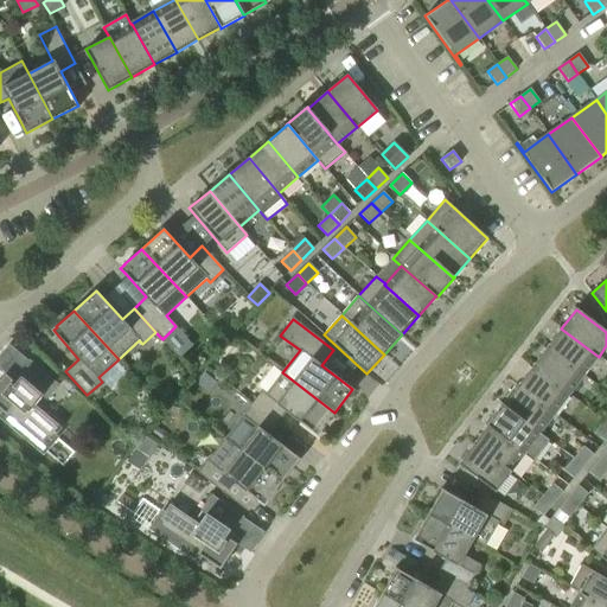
[(561,328),(547,349),(583,376),(599,357),(561,328)]
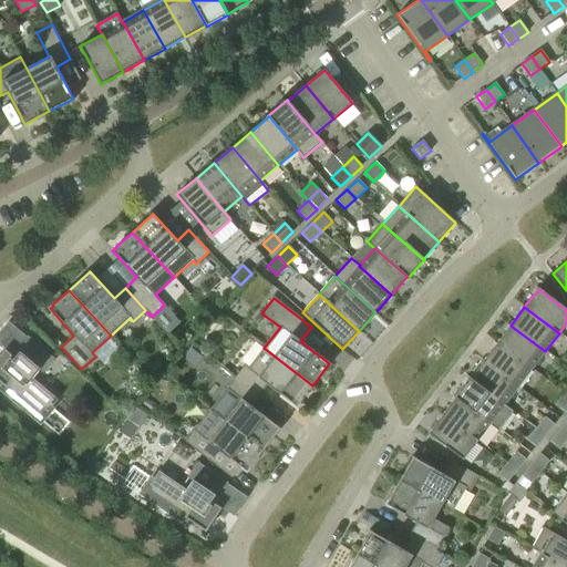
[(43,373),(55,360),(10,321),(0,333),(0,337),(16,350),(19,352),(14,358),(4,349),(0,354),(0,381),(3,384),(0,387),(0,390),(1,391),(38,422),(41,425),(55,409),(53,405),(58,400),(57,400),(31,379),(39,370),(43,373)]
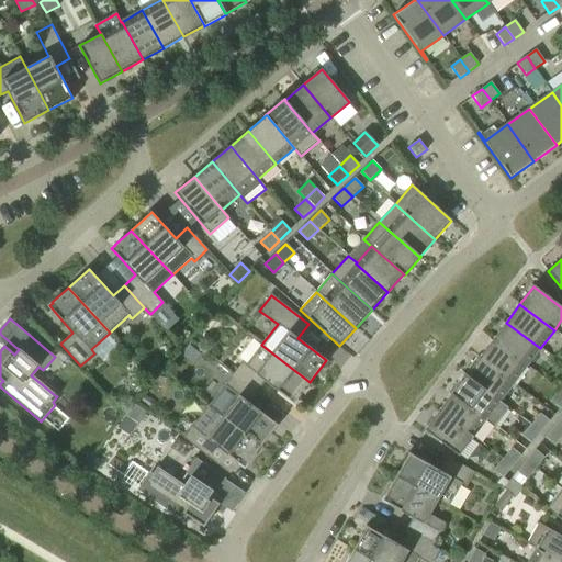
[(506,323),(493,340),(527,366),(540,348),(506,323)]
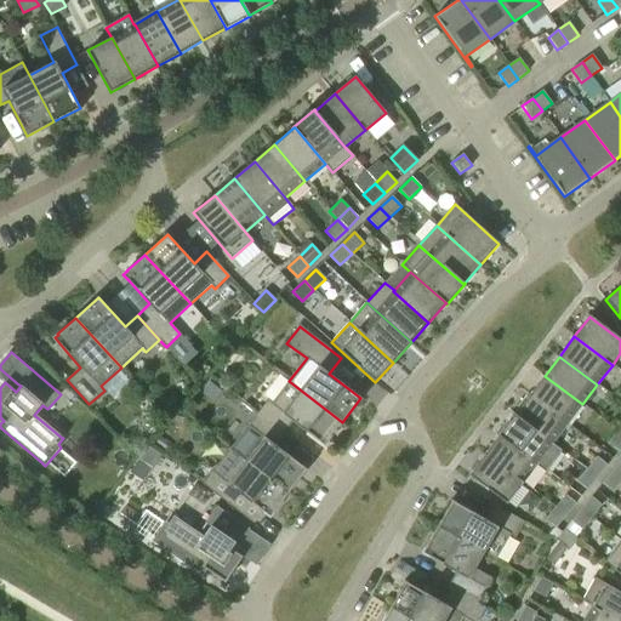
[(582,404),(545,376),(530,396),(568,423),(582,404)]
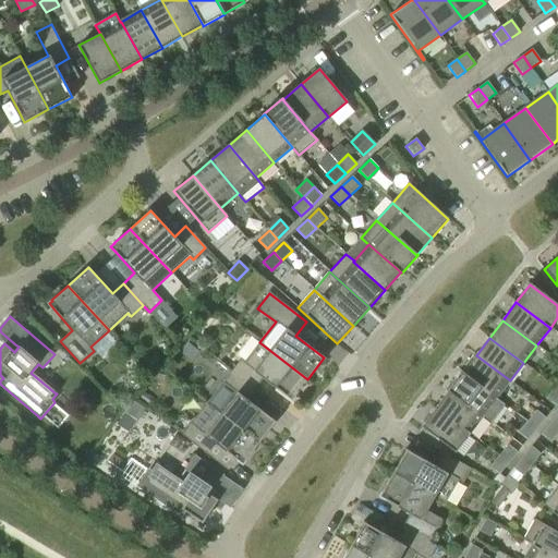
[(307,379),(259,342),(244,363),(240,360),(231,371),(255,389),(263,378),(286,396),(291,400),(294,397),(307,379)]
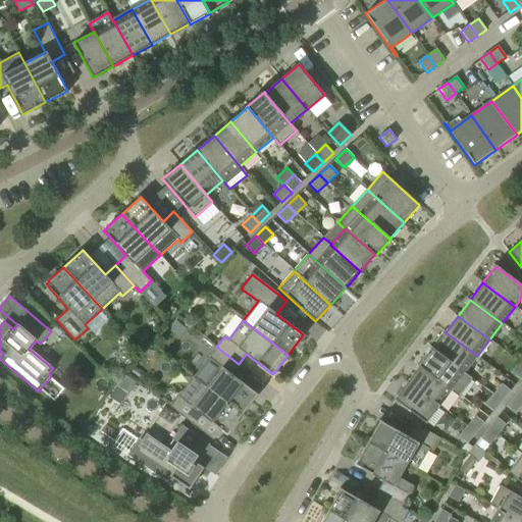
[(188,329),(178,322),(170,331),(179,338),(188,329)]
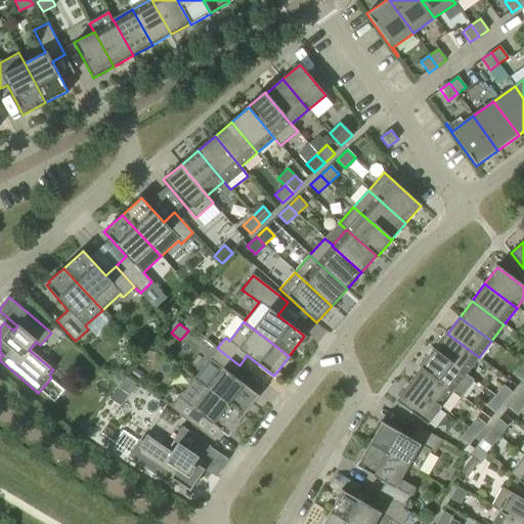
[(447,334),(435,350),(434,351),(466,375),(479,357),(447,334)]
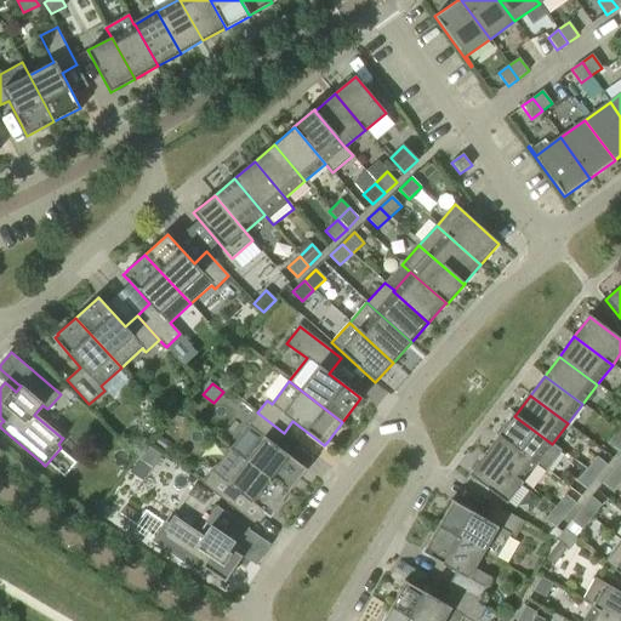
[(284,433),(257,412),(241,434),(256,446),(245,461),(288,493),(306,469),(274,445),(284,433)]
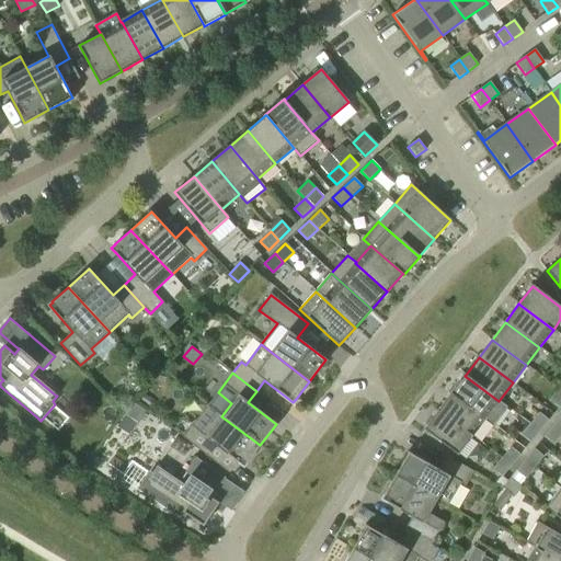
[(465,376),(466,375),(465,374),(449,393),(450,395),(451,393),(485,420),(494,425),(507,408),(499,401),(465,376)]
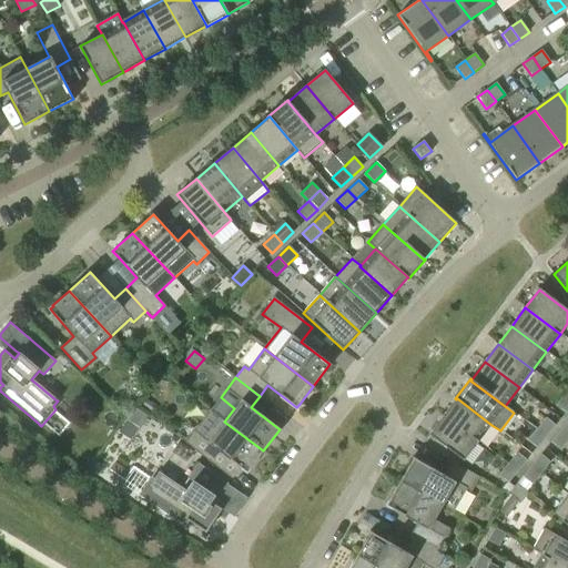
[(567,411),(567,396),(566,395),(556,406),(566,414),(567,411)]
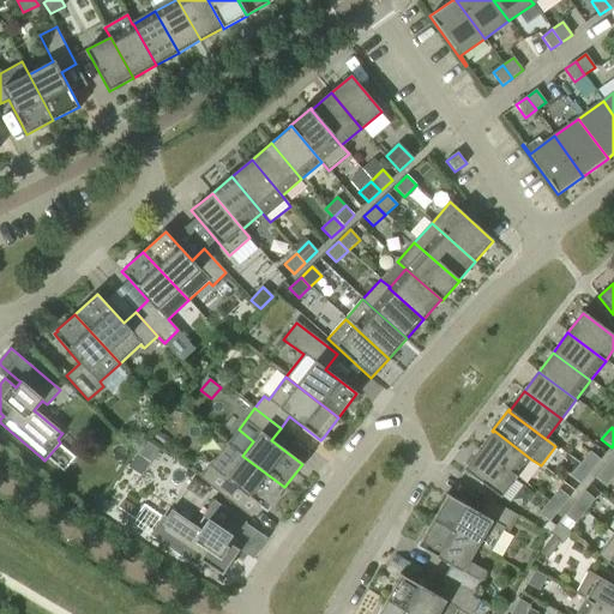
[(493,432),(479,451),(517,479),(531,459),(494,431),(493,432)]
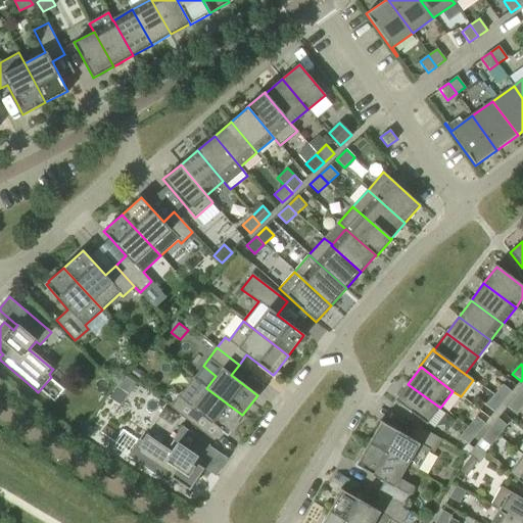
[(122,405),(136,383),(125,376),(110,397),(122,405)]
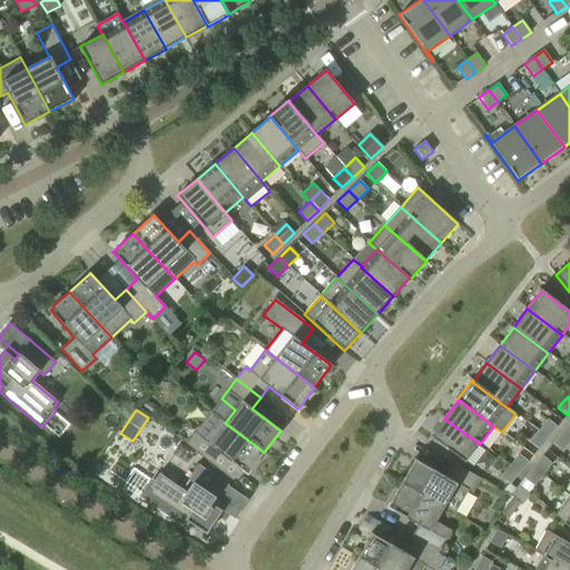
[(264,452),(225,423),(215,415),(199,435),(195,432),(186,444),(210,463),(218,452),(242,470),(247,474),(251,470),(264,452)]
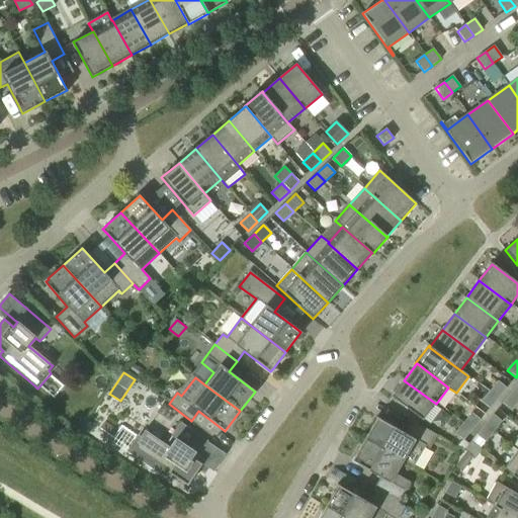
[(436,404),(404,380),(392,397),(423,421),(436,404)]
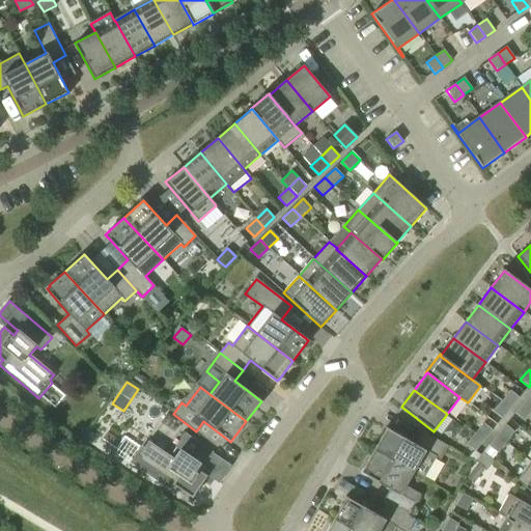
[(510,391),(502,401),(511,409),(520,398),(510,391)]
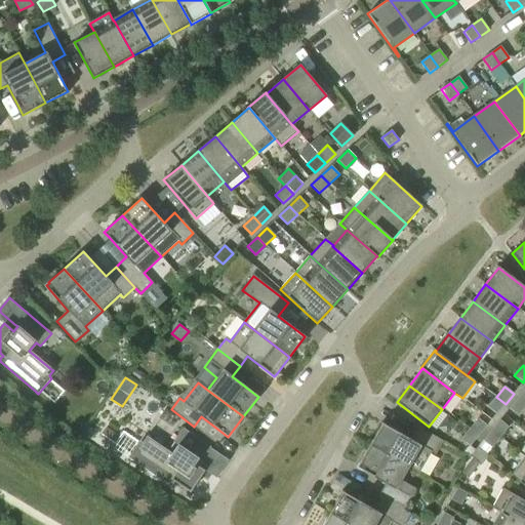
[(506,404),(496,397),(488,407),(496,414),(506,404)]
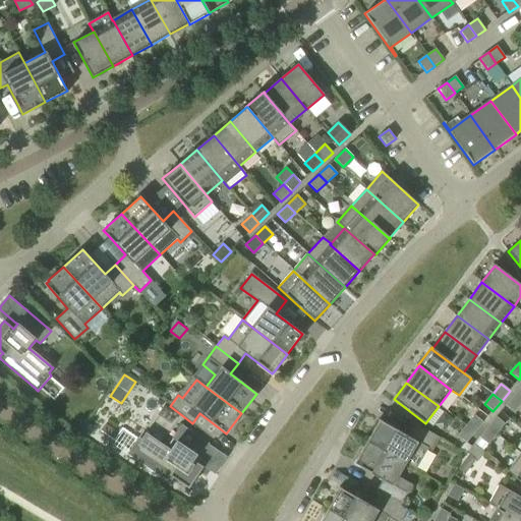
[(520,404),(520,401),(514,396),(506,406),(514,413),(520,404)]
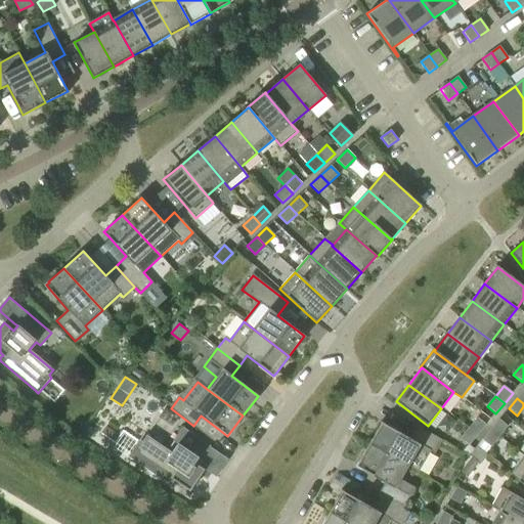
[(477,419),(469,429),(478,436),(486,426),(477,419)]
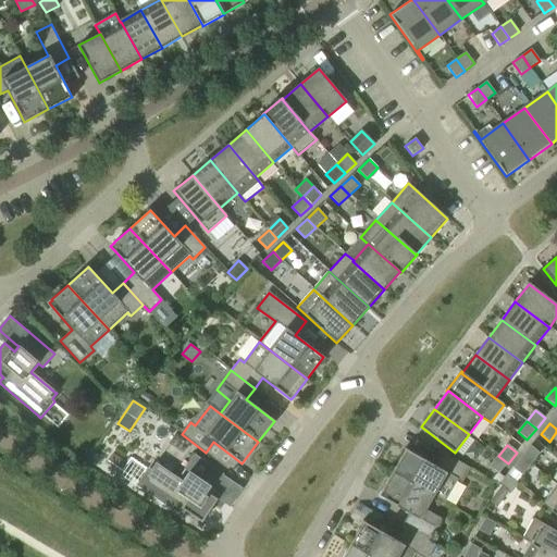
[(521,457),(531,465),(540,454),(530,446),(521,457)]
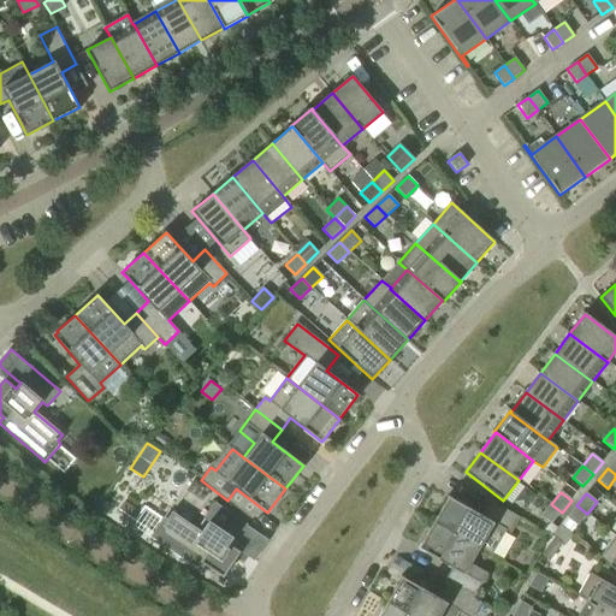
[(434,523),(480,550),(492,556),(505,532),(510,534),(520,519),(491,502),(483,517),(449,497),(434,523)]
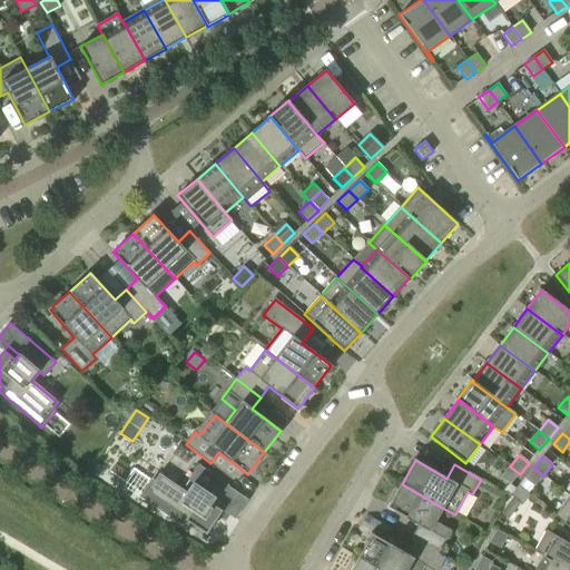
[(218,501),(228,485),(198,464),(188,480),(193,483),(186,493),(159,474),(144,495),(172,516),(185,523),(186,521),(206,534),(222,511),(212,503),(215,499),(218,501)]
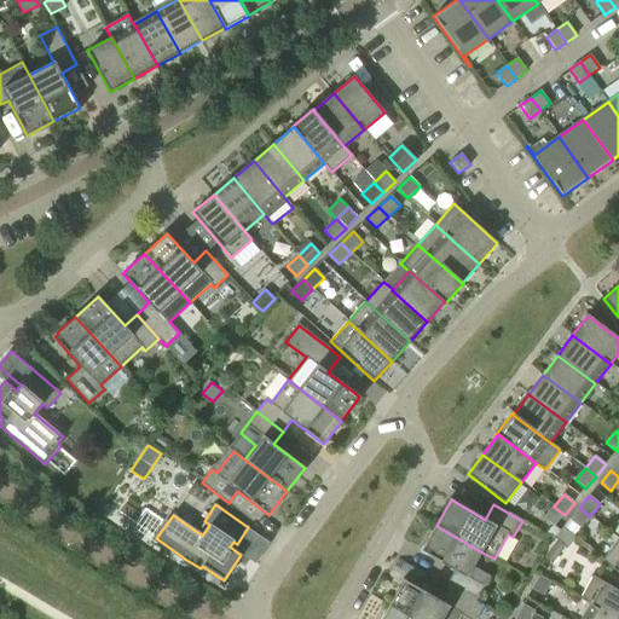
[(565,515),(554,507),(544,519),(555,527),(565,515)]
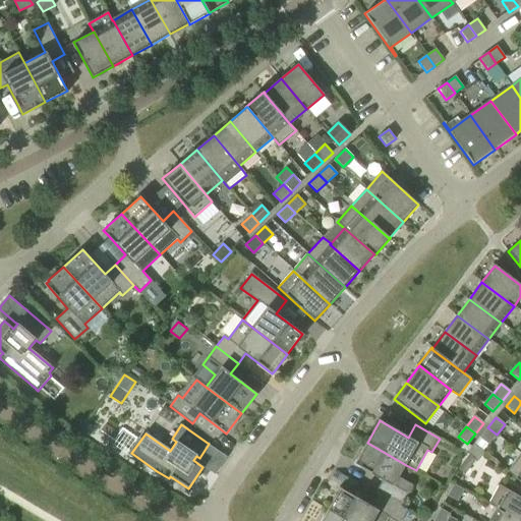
[(497,435),(487,427),(479,438),(488,446),(497,435)]
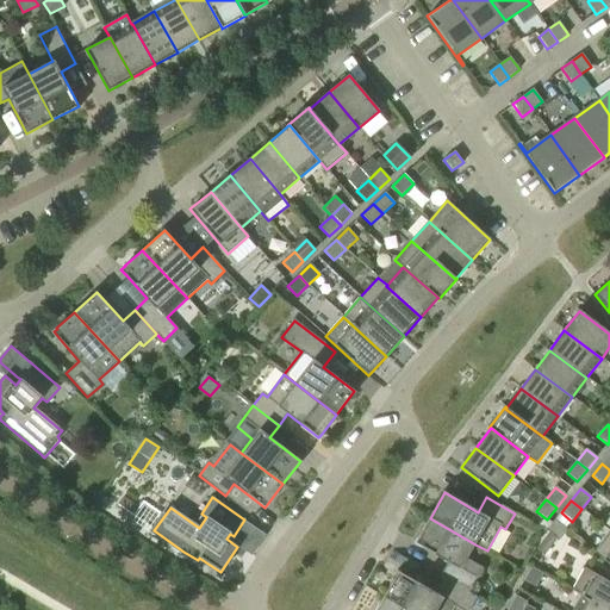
[(475,545),(430,518),(417,539),(418,539),(416,543),(422,547),(449,562),(441,577),(468,593),(483,568),(466,559),(475,545)]
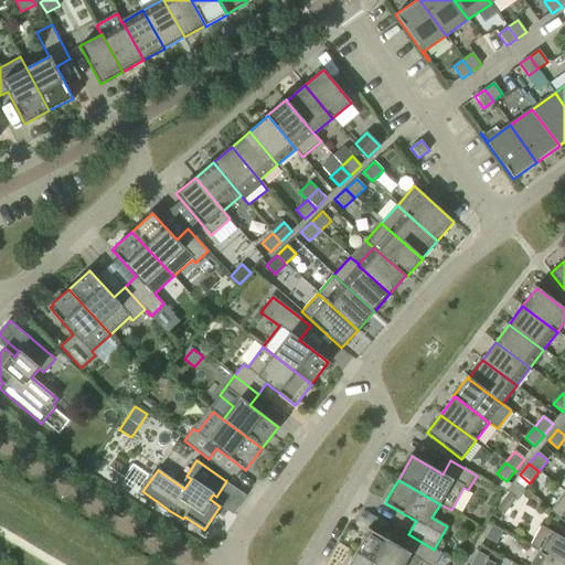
[(507,491),(509,493),(497,509),(503,514),(515,499),(518,501),(525,491),(514,482),(507,491)]
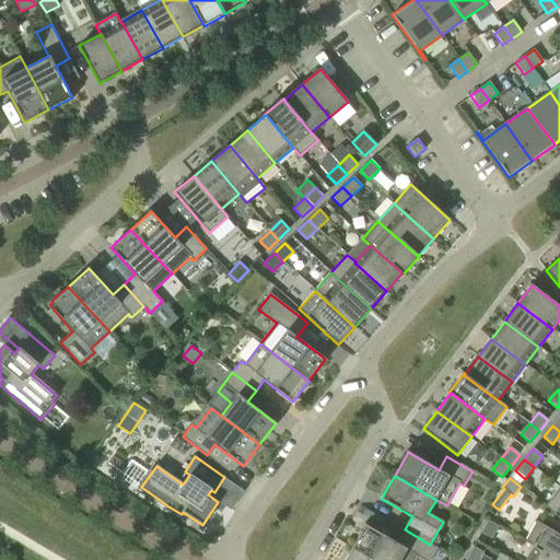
[(559,490),(546,508),(559,518),(559,490)]
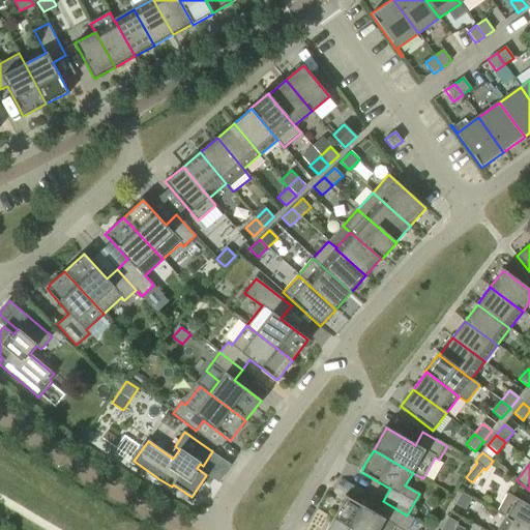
[(466,511),(472,499),(462,494),(455,505),(466,511)]
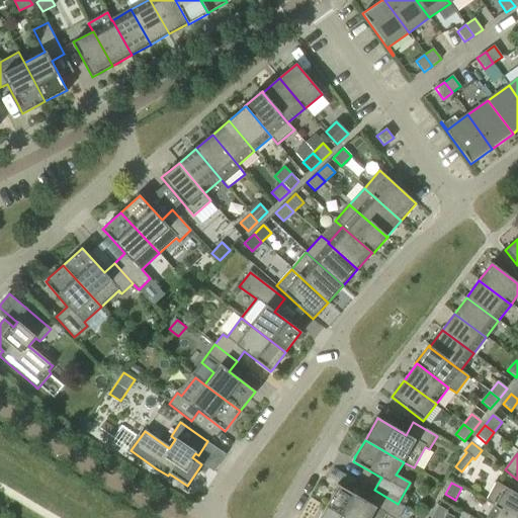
[(486,502),(495,506),(516,517),(517,517),(517,495),(497,483),(486,502)]
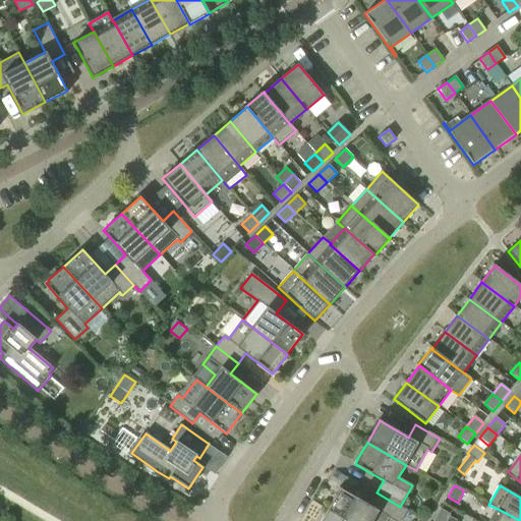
[(340,488),(328,511),(346,520),(386,520),(389,518),(394,520),(401,520),(407,511),(400,507),(377,493),(369,505),(340,488)]
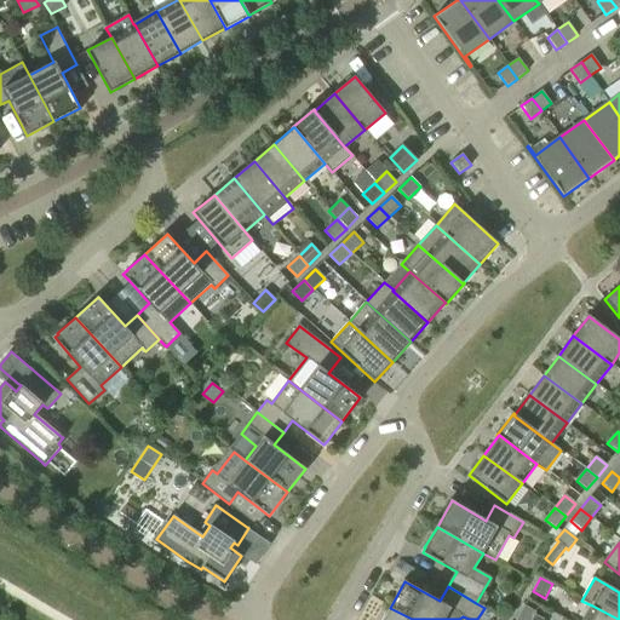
[(618,619),(592,606),(584,619),(618,619)]
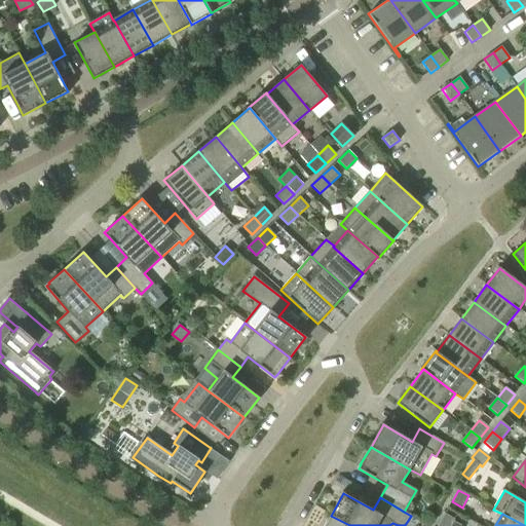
[(445,515),(438,525),(451,525),(455,520),(445,515)]
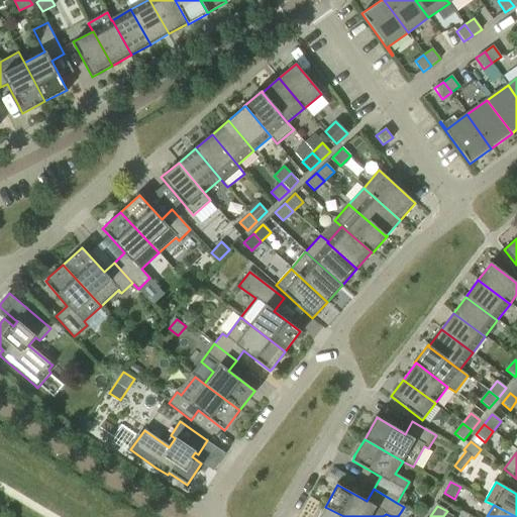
[(343,516),(325,507),(318,516),(343,516)]
